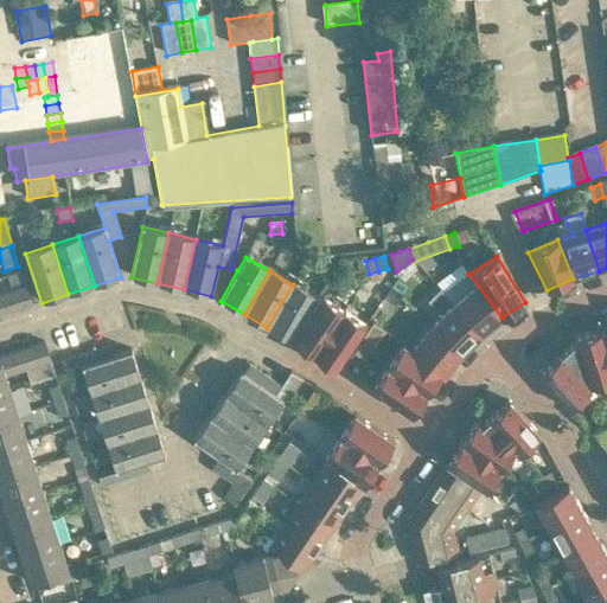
[(10,288),(24,283),(20,273),(6,278),(10,288)]
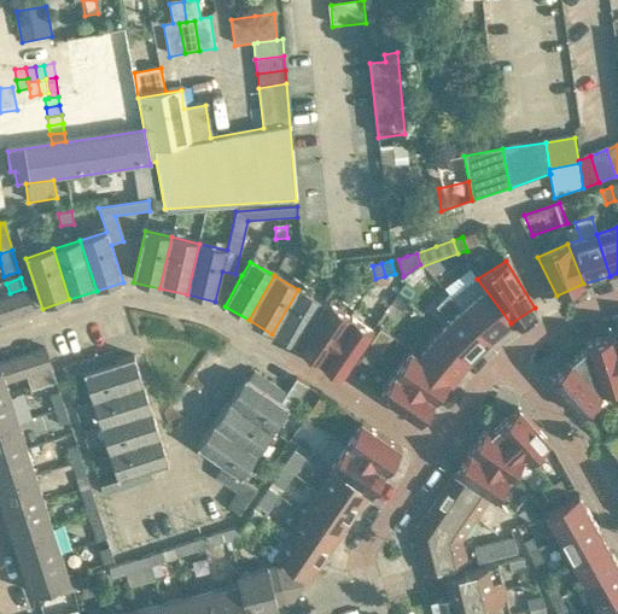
[(477,279),(452,299),(461,309),(490,341),(511,323),(477,279)]
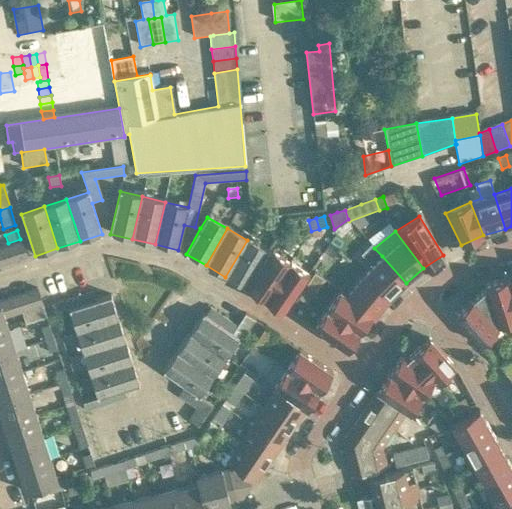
[(247,288),(268,251),(248,239),(247,240),(225,277),(246,289),(247,288)]
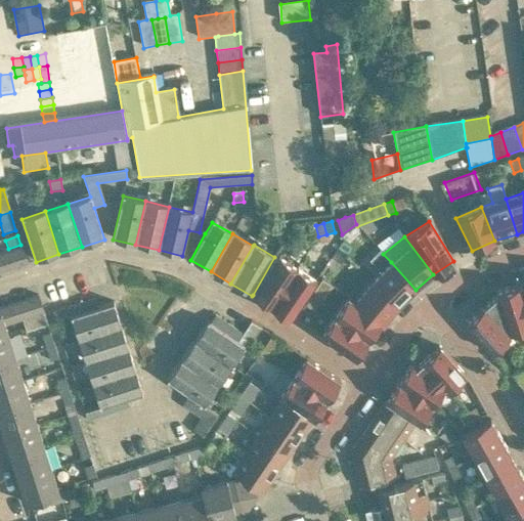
[(0,272),(28,264),(22,249),(0,256),(0,272)]
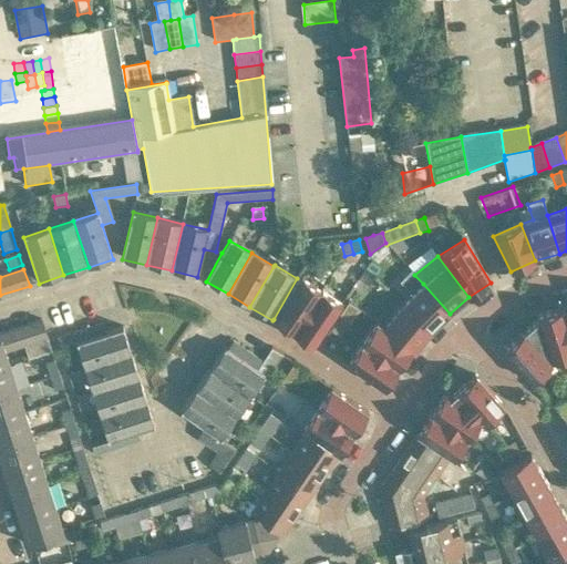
[(363,273),(358,280),(368,287),(373,279),(363,273)]
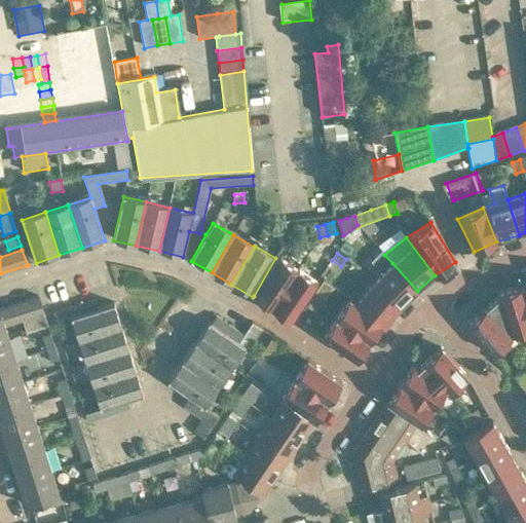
[(254,296),(272,308),(298,269),(280,257),(278,260),(275,258),(254,296)]
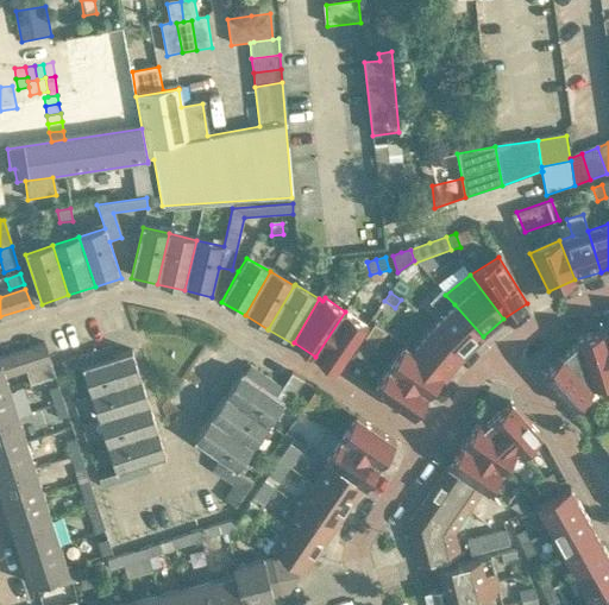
[(454,304),(432,327),(463,355),(483,336),(454,304)]
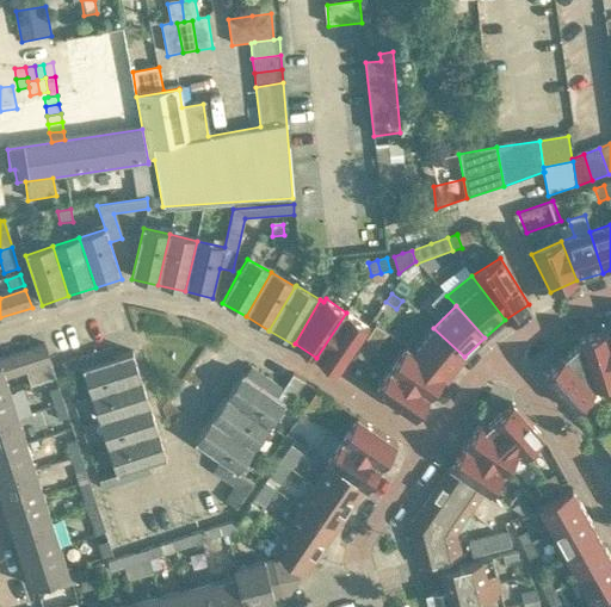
[(368,328),(346,313),(316,358),(337,373),(340,367),(368,329),(368,328)]
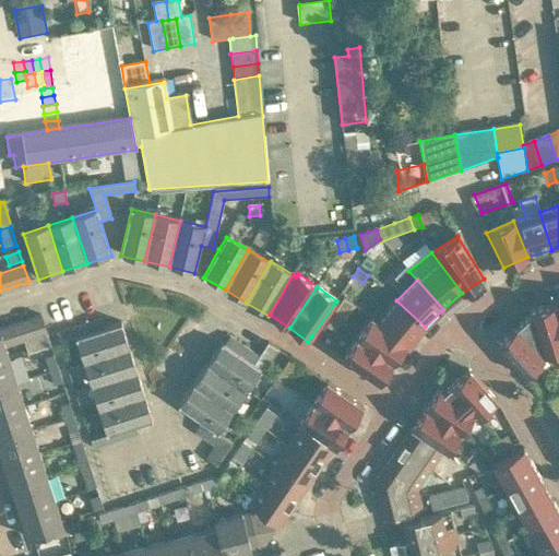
[(408,347),(425,327),(396,300),(378,322),(406,345),(408,347)]
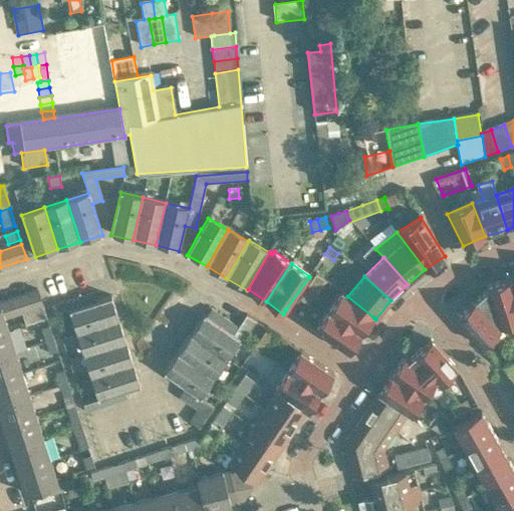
[(513,297),(509,280),(485,288),(487,291),(500,327),(510,324),(513,328),(513,297)]
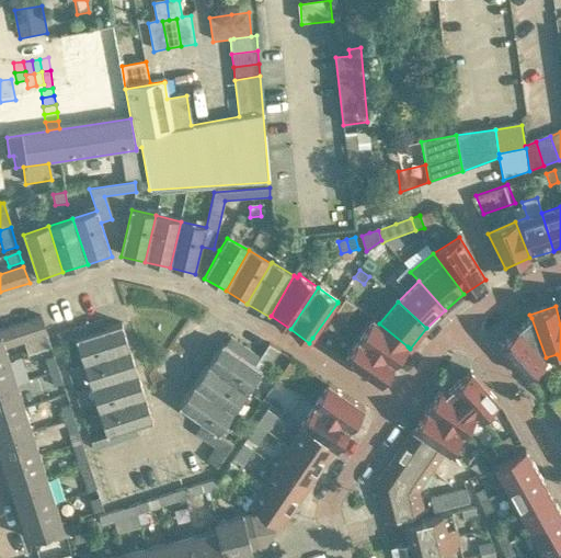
[(331,321),(341,328),(346,320),(336,314),(331,321)]
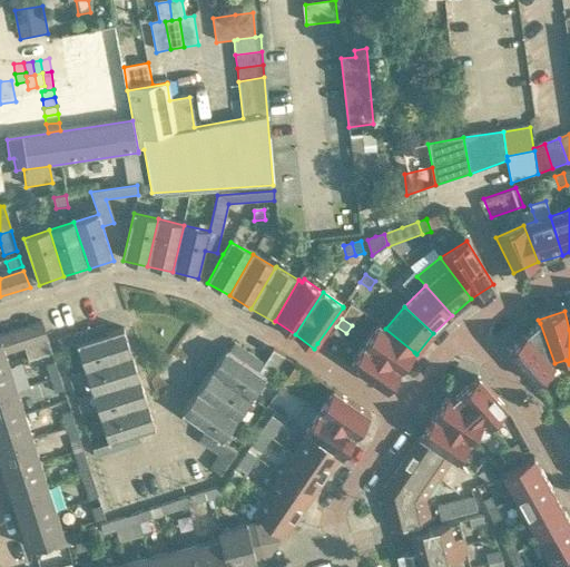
[(23,348),(47,340),(41,323),(0,335),(0,368),(7,367),(2,354),(23,348)]
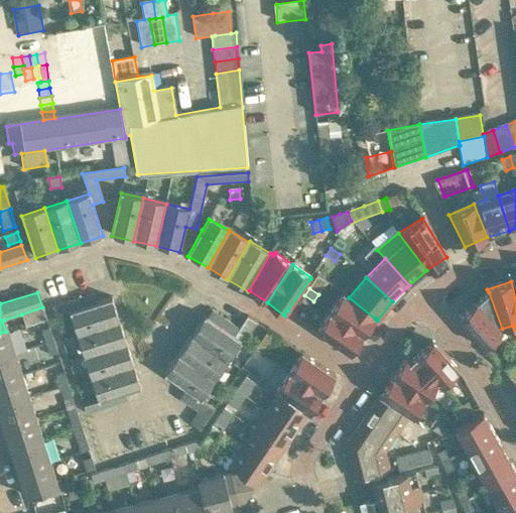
[(458,318),(484,348),(503,331),(502,329),(488,292),(458,318)]
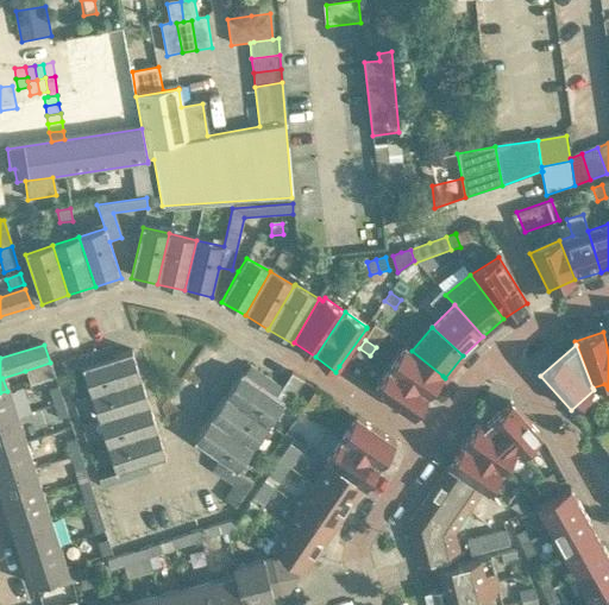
[(389,367),(429,395),(443,376),(412,351),(403,346),(389,367)]
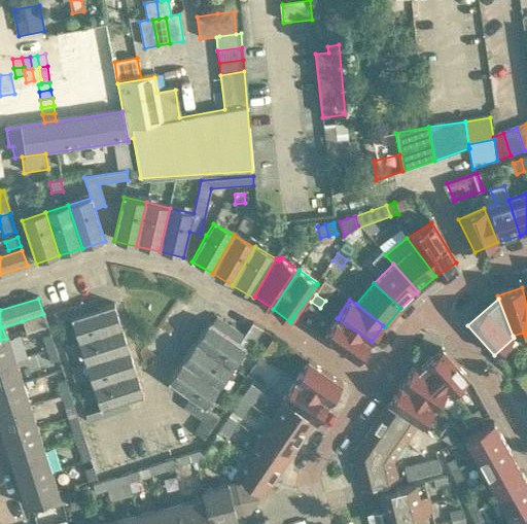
[(320,308),(311,302),(307,308),(316,314),(320,308)]
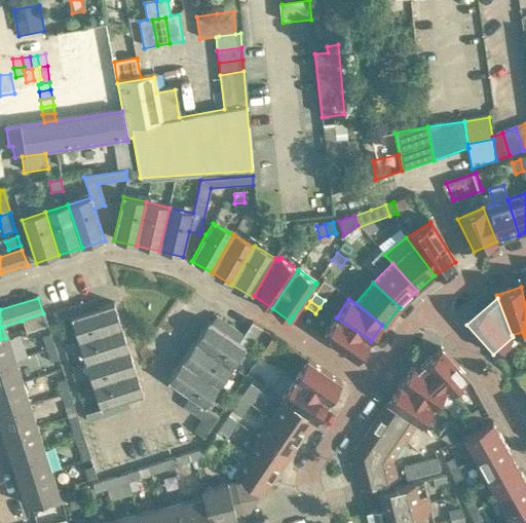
[(77,341),(121,327),(114,304),(98,309),(96,302),(52,315),(54,323),(69,318),(77,341)]
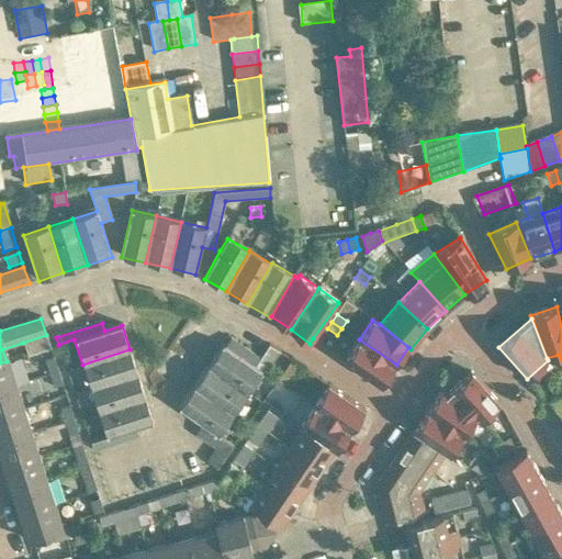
[(51,349),(48,339),(46,335),(23,343),(27,358),(51,349)]
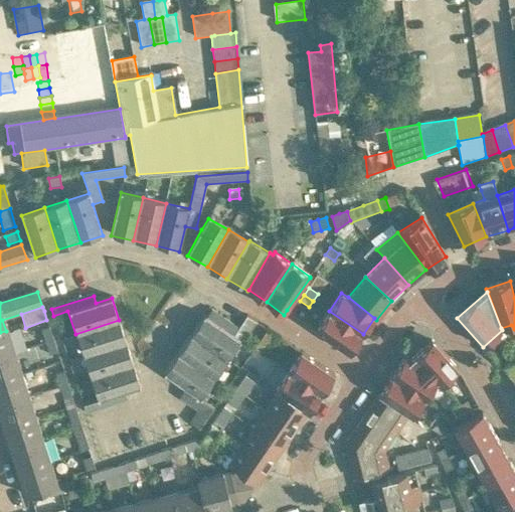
[(233,336),(236,332),(238,329),(211,311),(206,318),(204,316),(191,335),(227,360),(240,341),(233,336)]
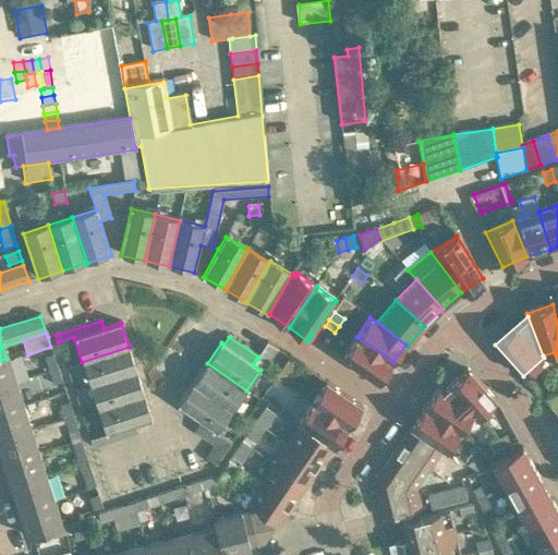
[(378,384),(393,362),(356,337),(342,358),(342,359),(378,384)]
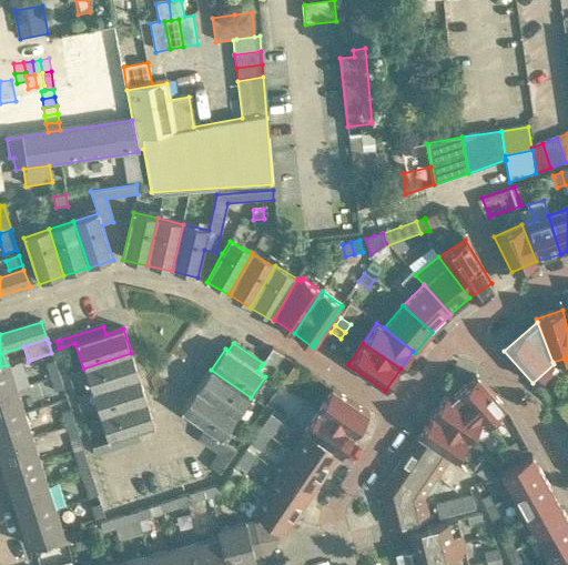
[(272,350),(263,363),(261,366),(272,373),(283,356),(272,350)]
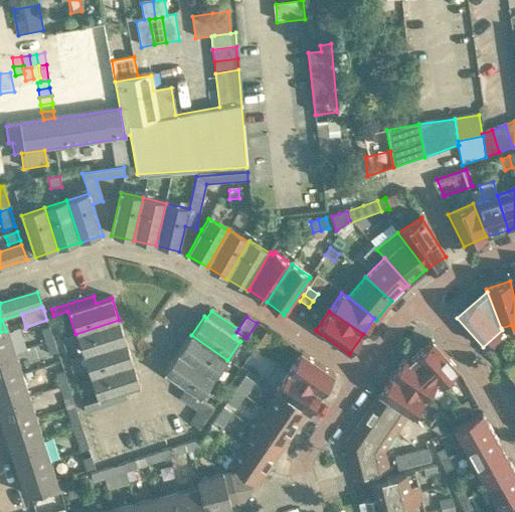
[(119,320),(75,334),(82,356),(126,342),(119,320)]
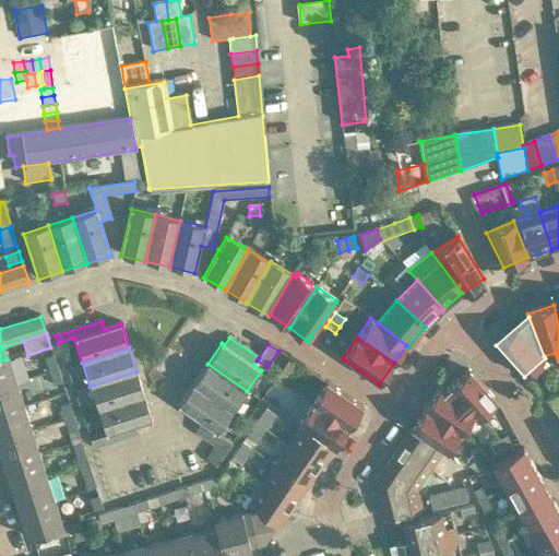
[(58,371),(55,358),(46,362),(50,374),(58,371)]
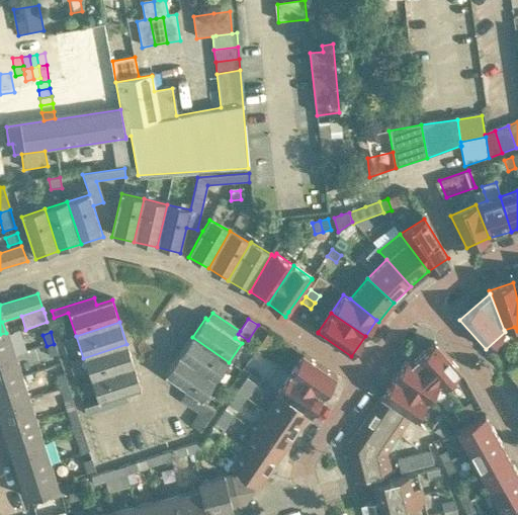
[(278,338),(269,332),(257,351),(265,357),(278,338)]
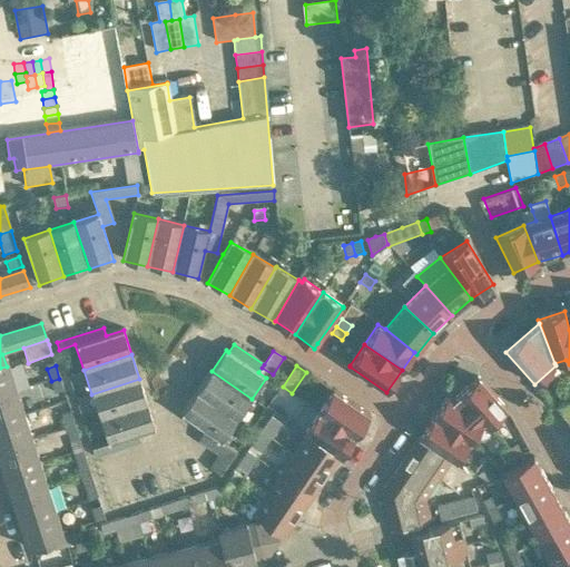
[(7,367),(0,368),(0,396),(15,391),(7,367)]
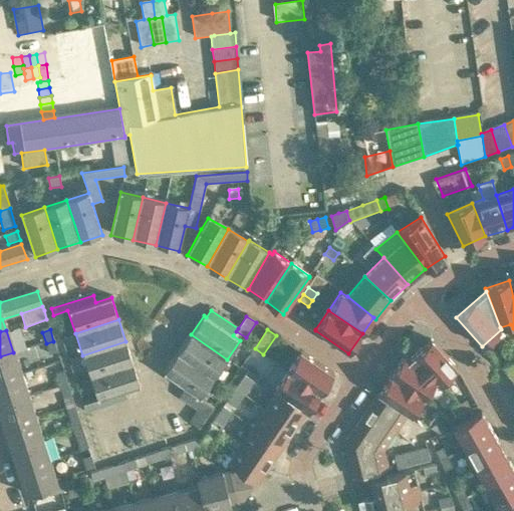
[(178,353),(214,378),(227,359),(191,334),(178,353)]
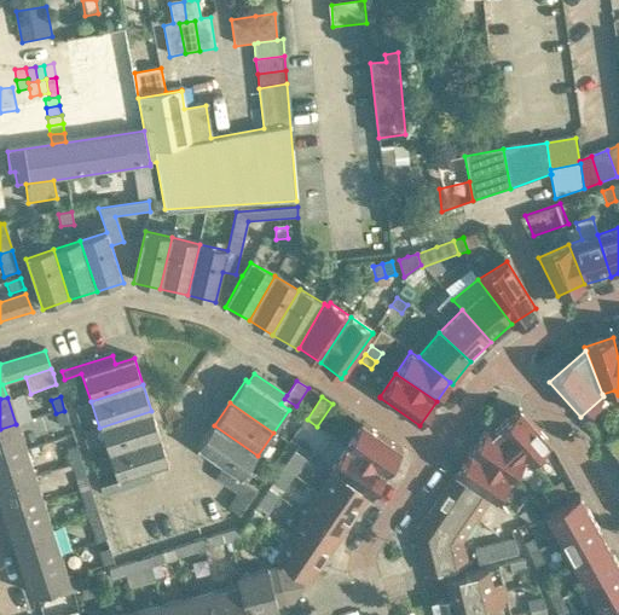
[(519,410),(492,434),(525,459),(528,464),(549,446),(550,445),(519,410)]
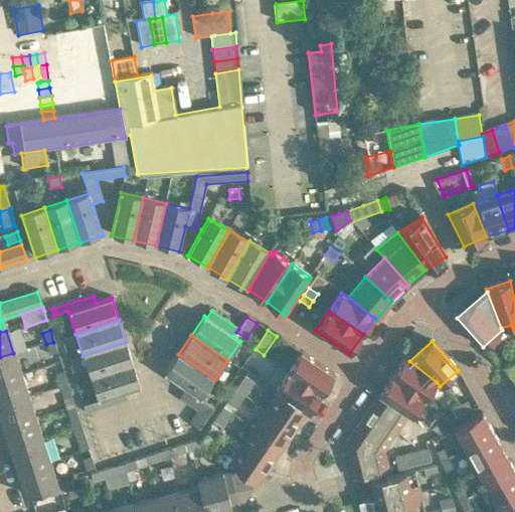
[(53,342),(46,344),(50,356),(57,353),(53,342)]
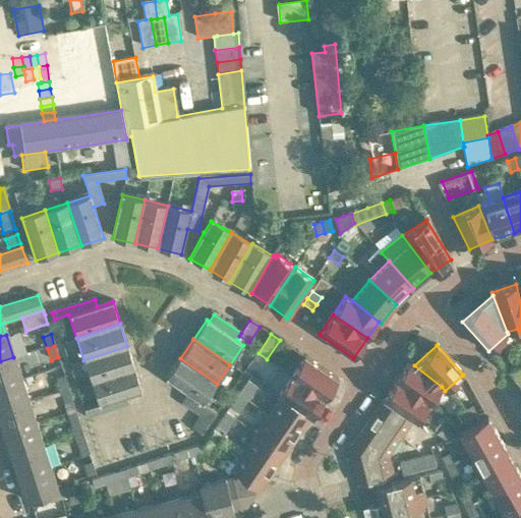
[(127,346),(83,360),(91,382),(134,367),(127,346)]
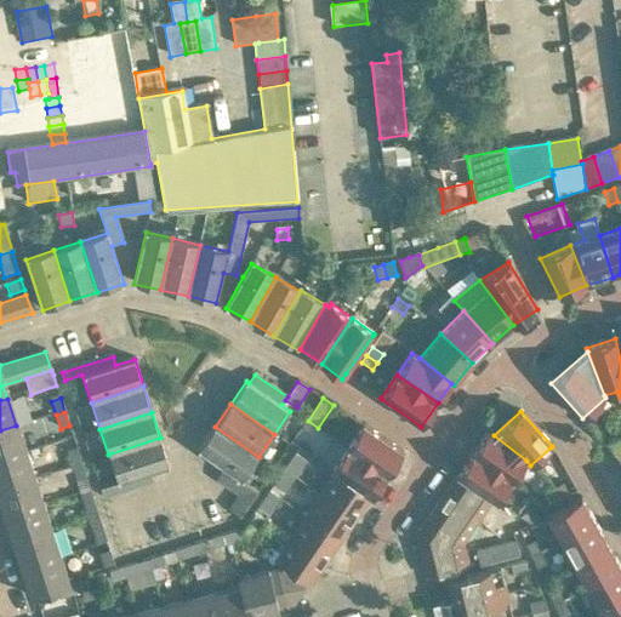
[(312,436),(318,428),(308,421),(302,429),(312,436)]
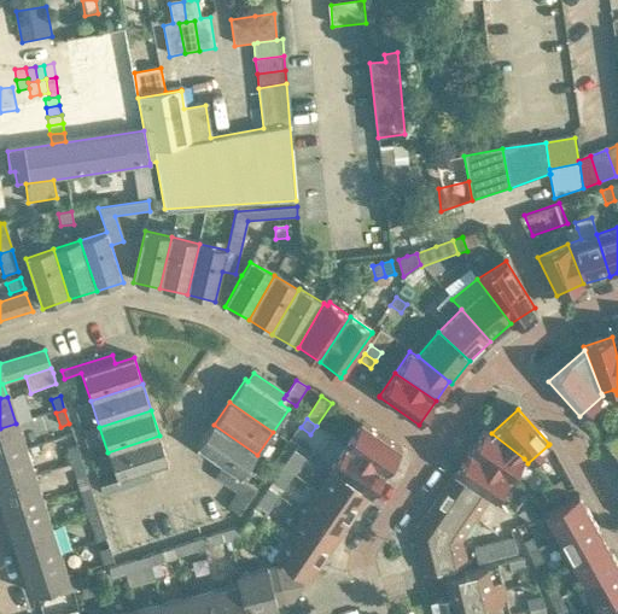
[(361,422),(345,444),(386,472),(401,450),(361,422)]
